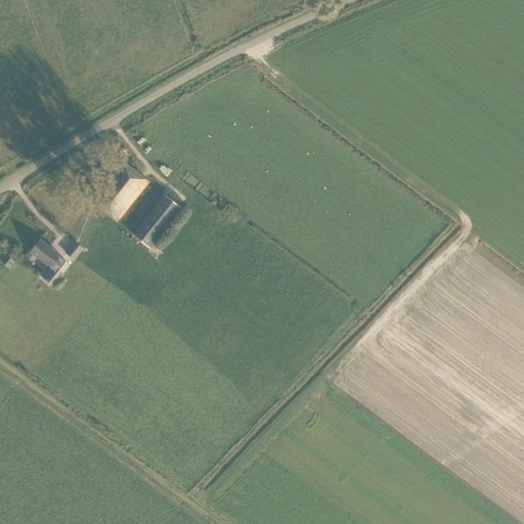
[(116,221),(148,181),(120,158),(87,198),(116,221)]
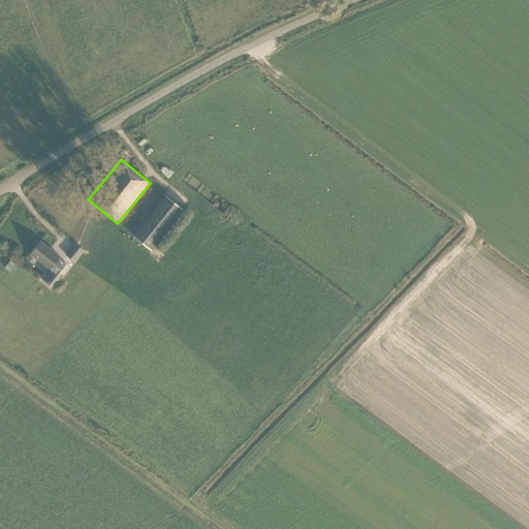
[(132,235),(149,248),(181,209),(164,195),(132,235)]
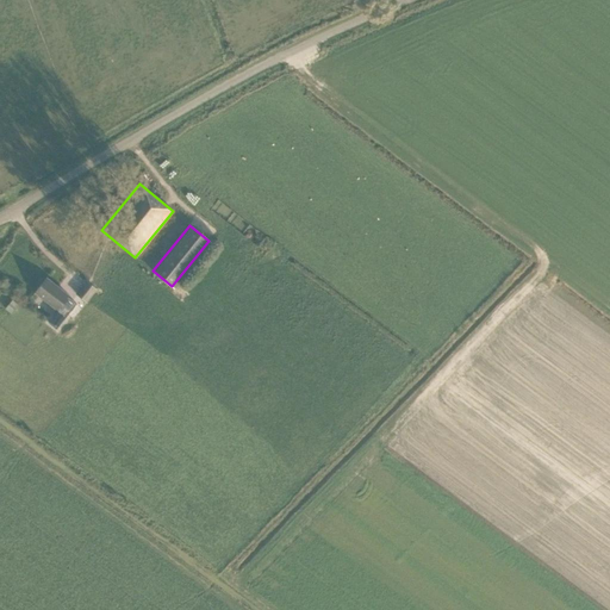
[(57,310),(69,296),(47,277),(35,292),(57,310)]
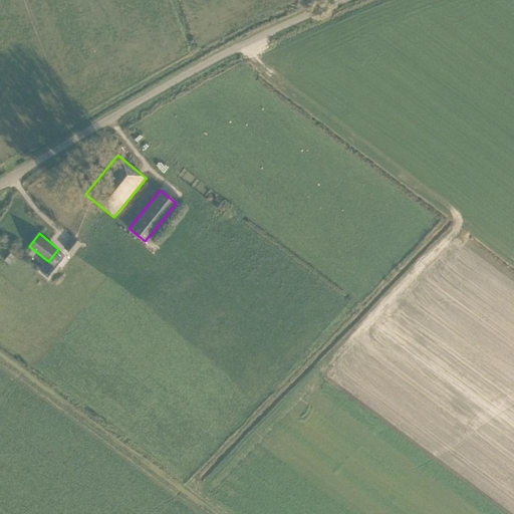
[(72,236),(63,247),(72,254),(81,243),(72,236)]
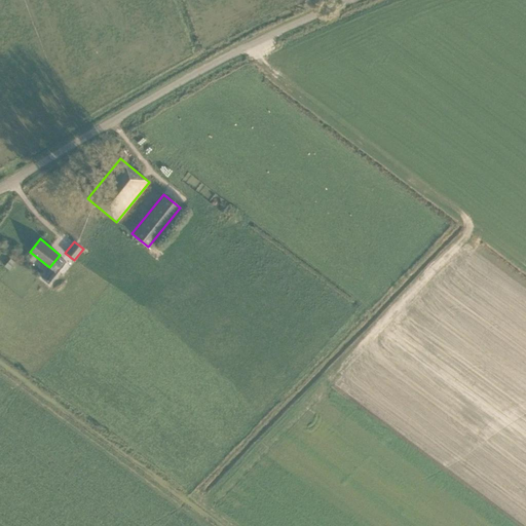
[(16,263),(11,258),(4,266),(10,270),(16,263)]
